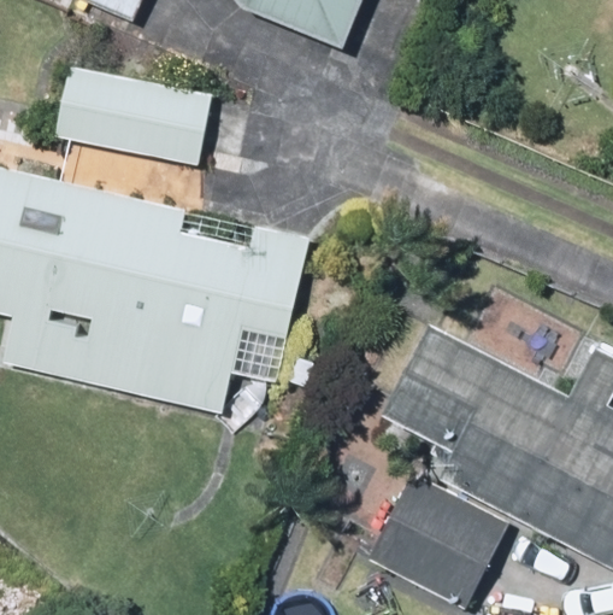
[(82,0),(122,18),(130,0),(82,0)]
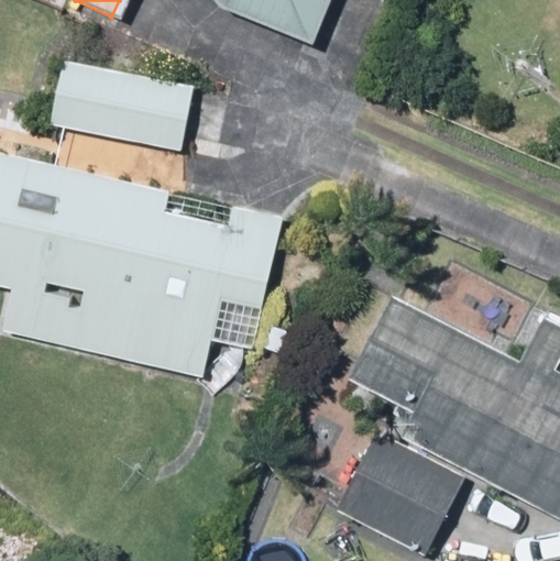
[(207,0),(220,18),(315,47),(329,0),(207,0)]
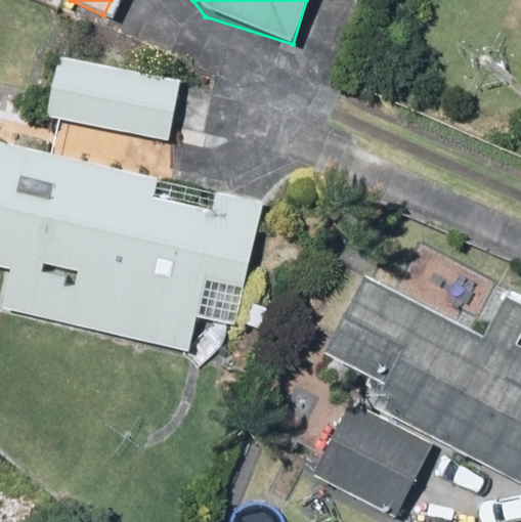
[(56,61),(44,119),(163,142),(174,85),(56,61)]
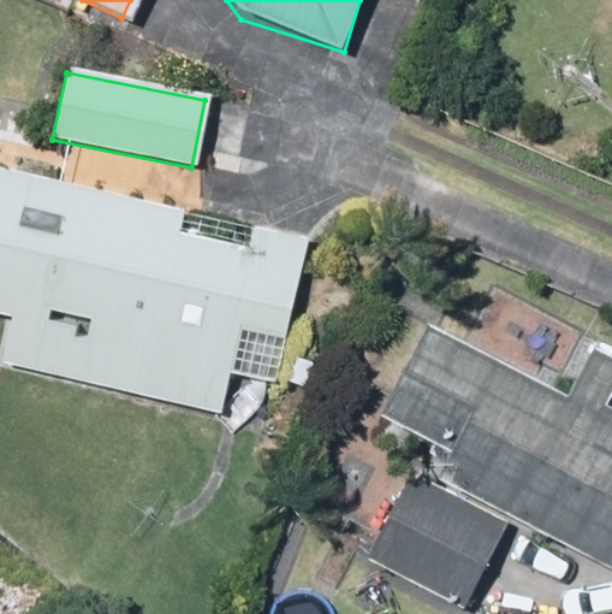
[(309,236),(0,167),(0,330),(274,391),(309,236)]
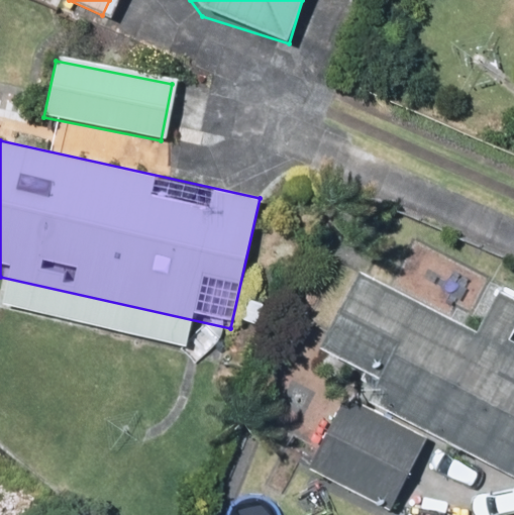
[(389,512),(429,432),(513,474),(513,351),(351,271),(302,369),(350,393),(310,473),(389,512)]
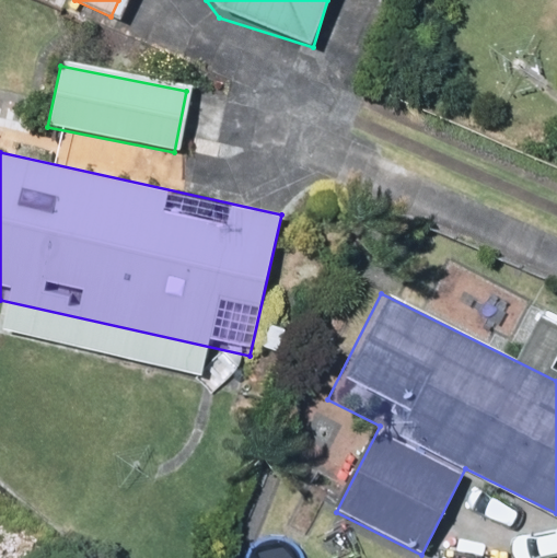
All buildings are outlined.
